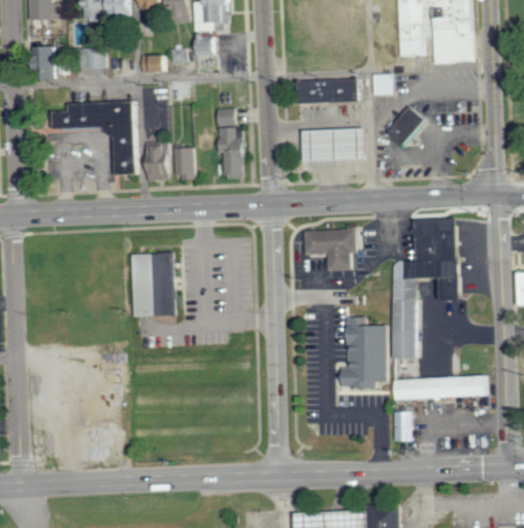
[(34,0),(35,20),(64,19),(64,2),(57,2),(56,0),(34,0)]
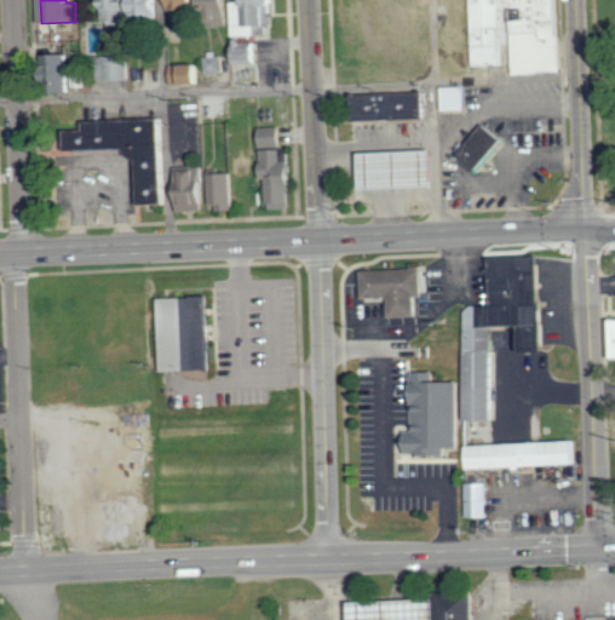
[(101,19),(126,21),(126,24),(151,26),(151,18),(159,19),(159,0),(92,0),(93,0),(101,0),(101,19)]
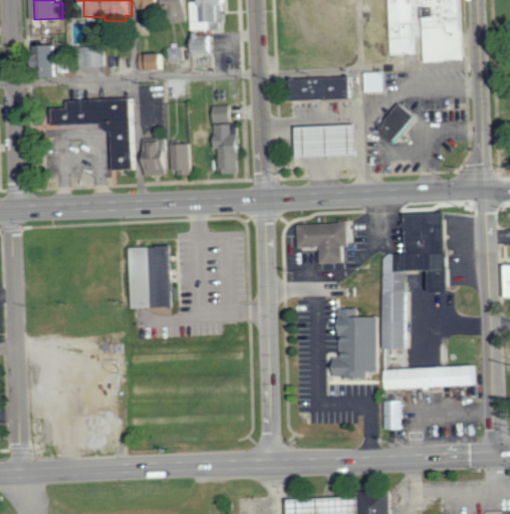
[(141,0),(144,19),(159,18),(158,6),(169,5),(169,6),(184,4),(184,5),(192,4),(191,0),(141,0)]
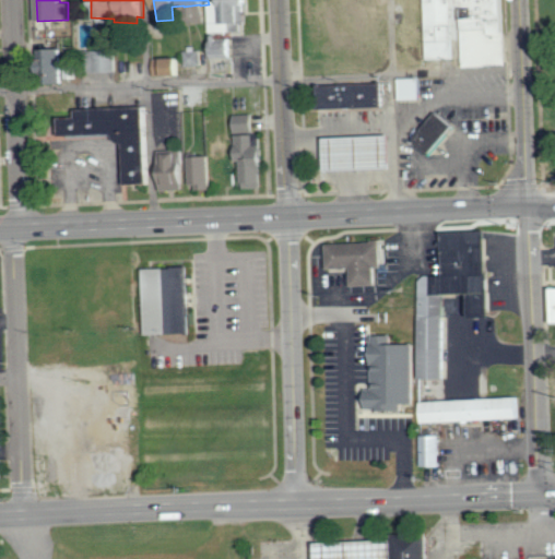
[(209,32),(244,31),(243,4),(250,3),(249,0),(219,0),(208,1),(209,32)]
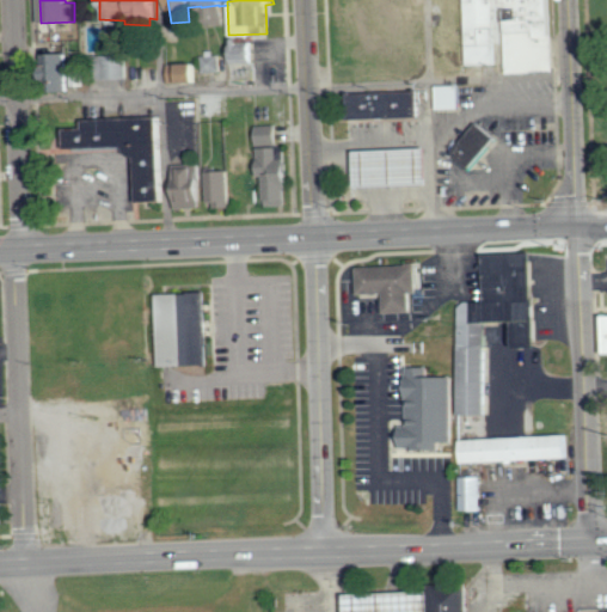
[(549,68),(547,34),(545,34),(544,0),(459,0),(463,65),(490,63),(488,7),(495,6),(495,20),(498,20),(501,72),(533,72),(533,68),(549,68)]
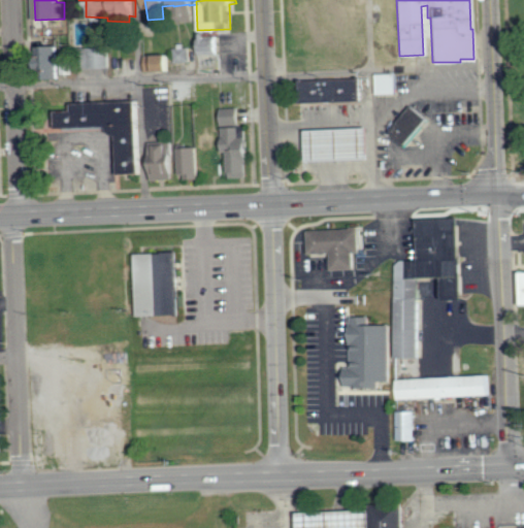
[(60,45),(38,46),(39,68),(61,67),(60,45)]
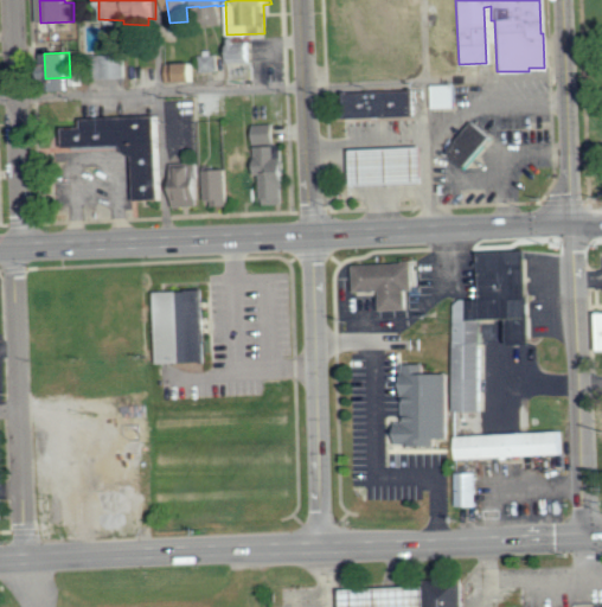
[(216,70),(215,52),(197,53),(198,71),(216,70)]
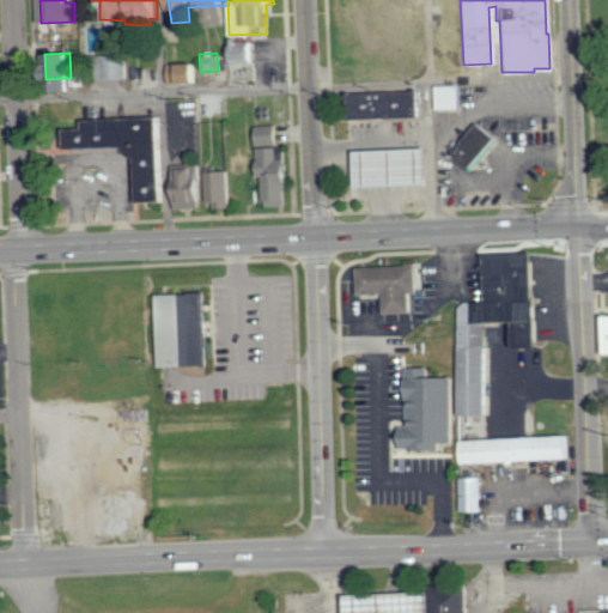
[(125,54),(102,55),(103,79),(126,78),(125,54)]
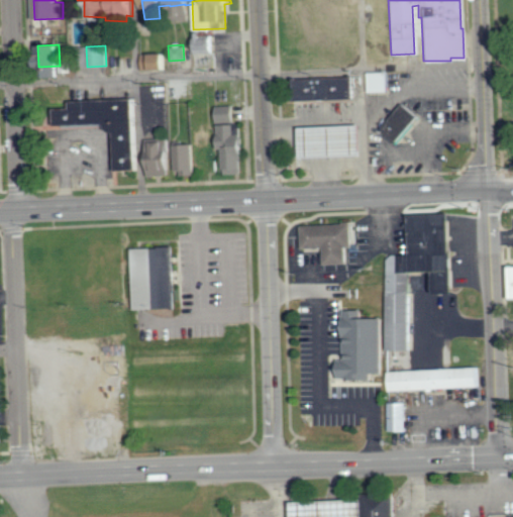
[(139,54),(140,71),(167,69),(166,53),(139,54)]
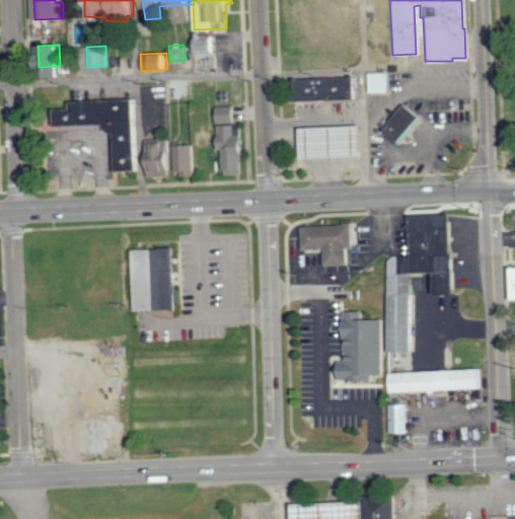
[(367,94),(367,74),(389,73),(389,93),(367,94)]
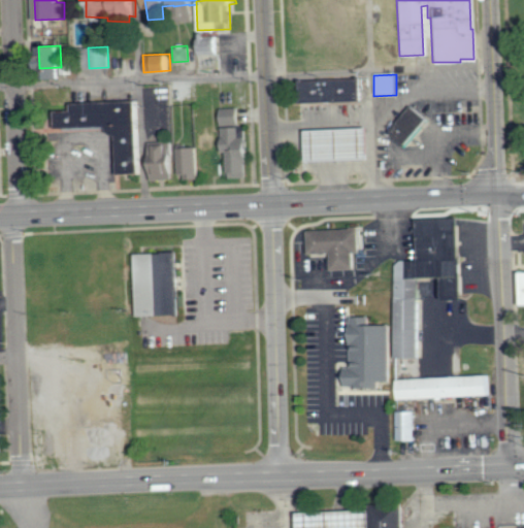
[(294,78),(355,75),(356,99),(331,101),(333,129),(364,128),(365,159),(304,162),(302,130),(327,129),(325,102),(295,103),(294,78)]
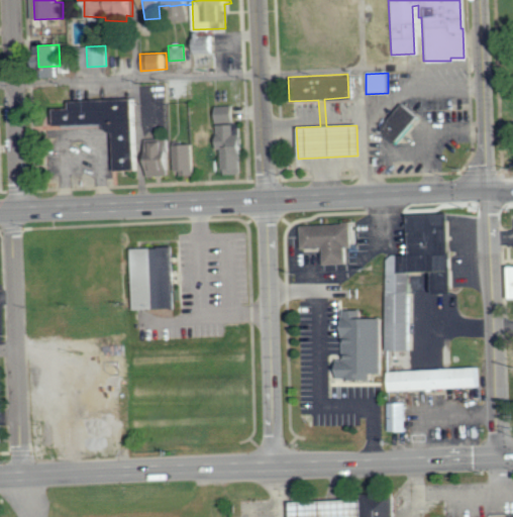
[(132,170),(129,98),(65,101),(66,109),(50,110),(52,126),(100,124),(110,134),(112,171),(132,170)]
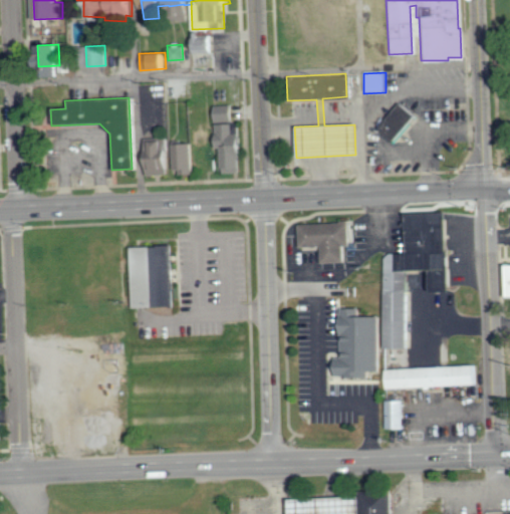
[(391,144),(372,127),(395,102),(413,117),(391,144)]
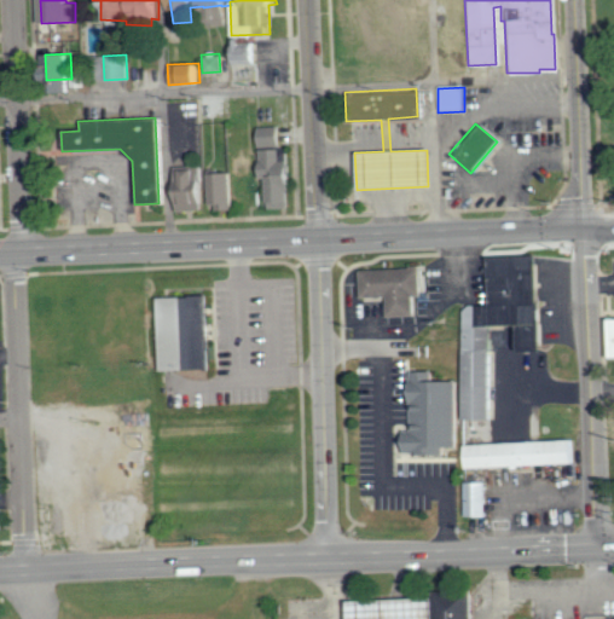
[(258,144),(281,144),(279,126),(256,126),(258,144)]
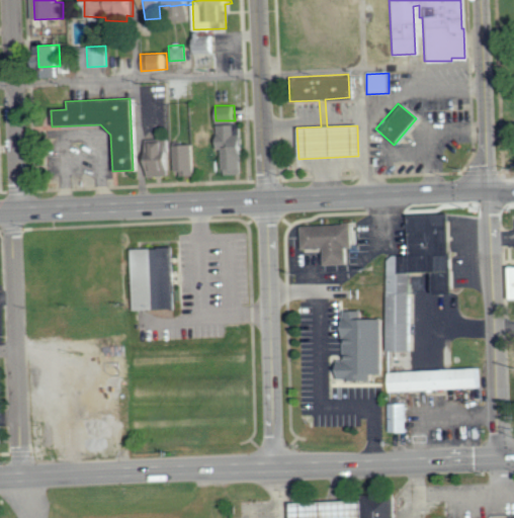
[(224,149),(224,173),(245,173),(244,123),(219,124),(219,149),(224,149)]
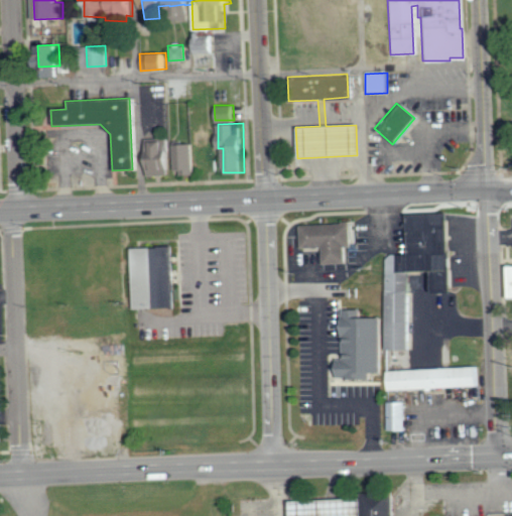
[(171,156),(167,156),(166,138),(145,139),(146,175),(172,174),(171,156)]
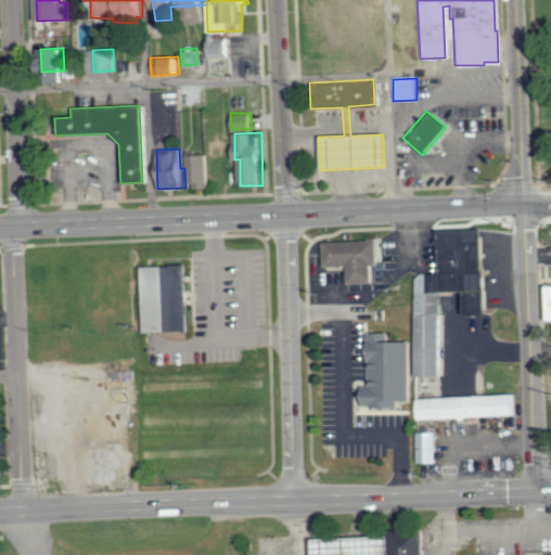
[(207,154),(188,155),(189,186),(208,185),(207,154)]
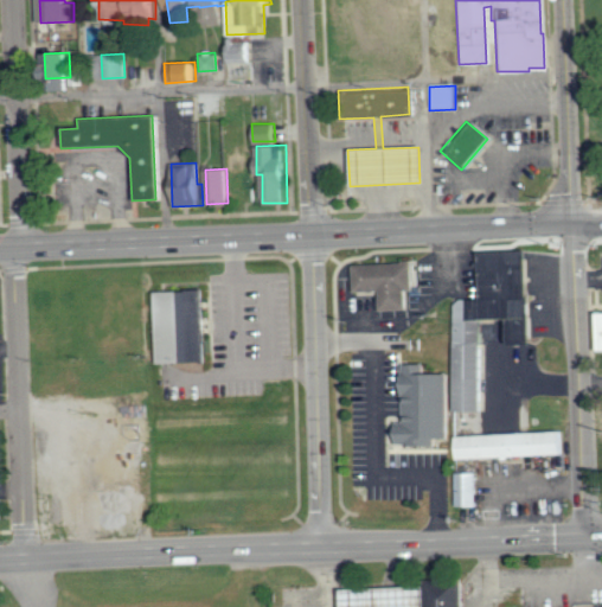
[(475,408),(474,317),(503,317),(504,343),(525,343),(523,250),(472,251),(473,298),(458,298),(450,304),(453,408),(475,408)]
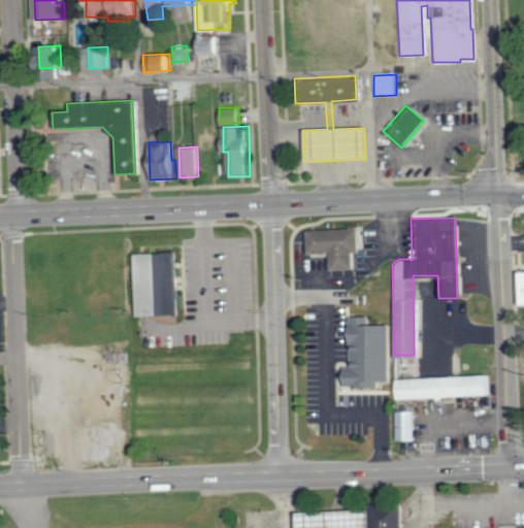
[(354,250),(354,228),(302,230),(303,254),(325,254),(325,271),(350,270),(349,251),(354,250)]
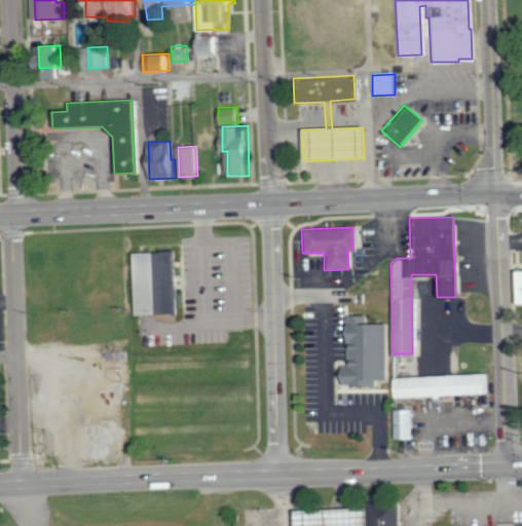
[(174,313),(172,252),(129,254),(133,315),(174,313)]
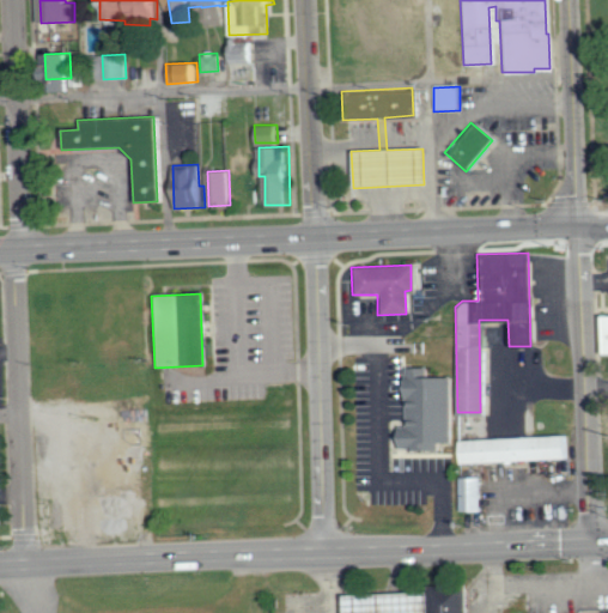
[(400,369),(431,368),(431,377),(447,377),(448,441),(435,441),(435,449),(394,449),(394,428),(401,428),(400,369)]
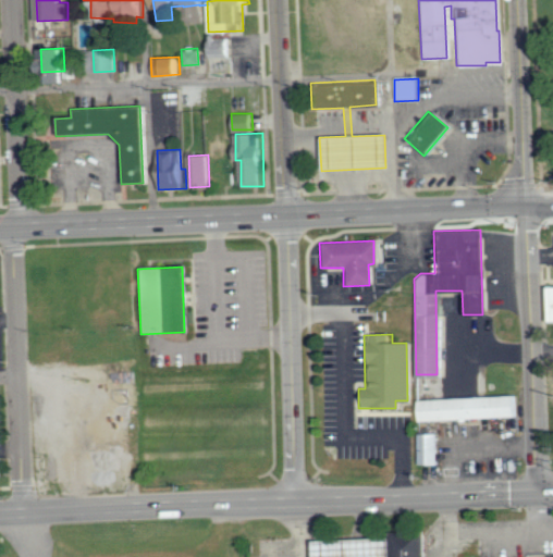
[(415,400),(511,396),(512,416),(416,420),(415,400)]
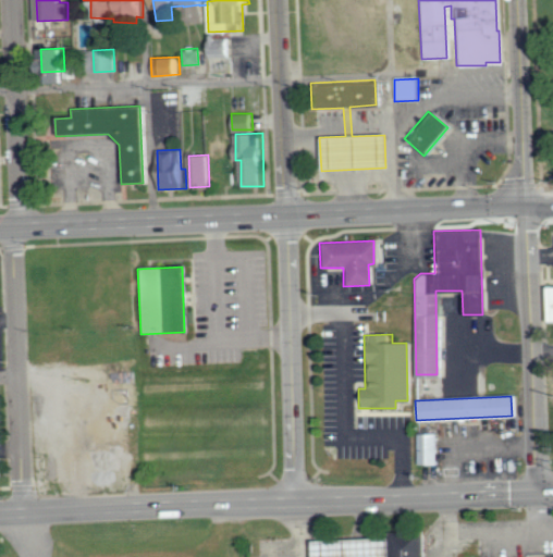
[(432,462),(432,433),(415,433),(415,462),(432,462)]
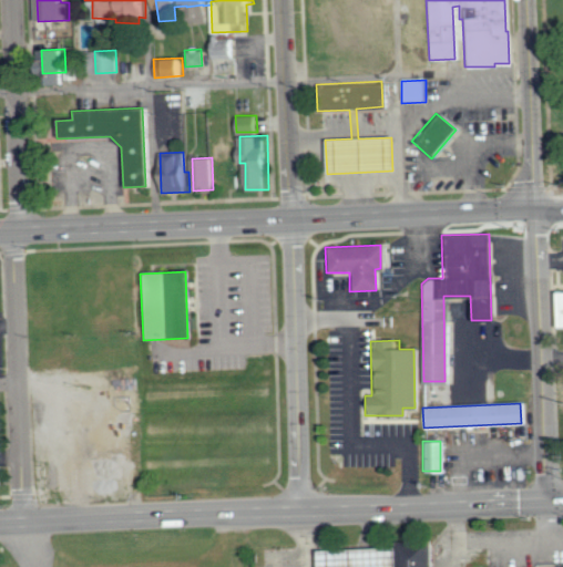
[(434,566),(434,543),(400,543),(400,566),(360,566),(360,564),(355,564),(355,553),(323,553),(323,566),(434,566)]
